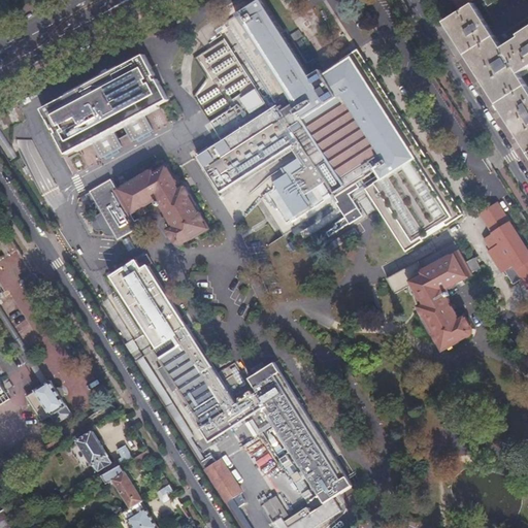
[(416,143),(371,74),(364,78),(354,61),(353,62),(352,59),(325,76),(321,70),(310,76),(266,5),(265,5),(261,0),(226,23),(278,105),(272,109),(271,109),(203,152),(204,153),(199,156),(206,168),(205,169),(221,192),(294,144),(300,140),(336,196),(344,191),(348,195),(358,188),(358,186),(370,177),(368,175),(377,169),(383,177),(374,184),(380,192),(373,195),(406,246),(458,213),(415,144),(416,143)]
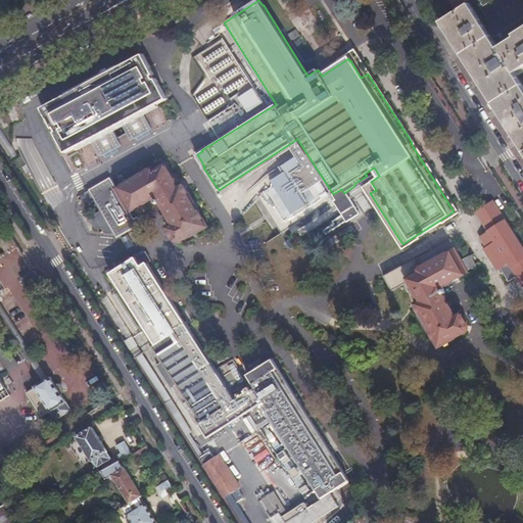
[(522,83),(515,70),(522,65),(522,30),(498,46),(470,2),(440,19),(470,66),(481,83),(491,99),(504,117),(515,136),(522,148),(522,83)]
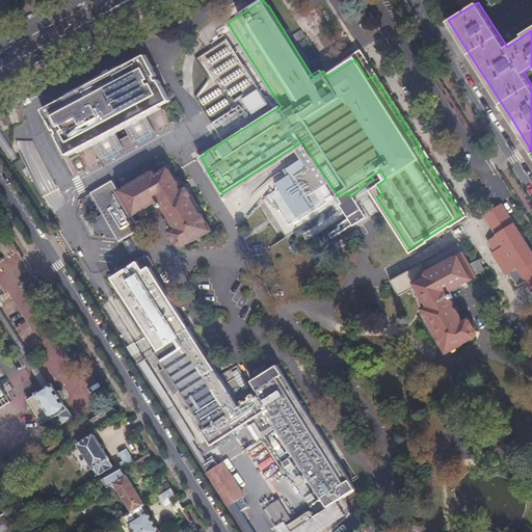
[(68,155),(92,142),(113,131),(124,126),(145,114),(170,101),(159,79),(157,80),(156,77),(157,76),(145,55),(43,110),(54,131),(56,130),(58,133),(56,134),(68,155)]
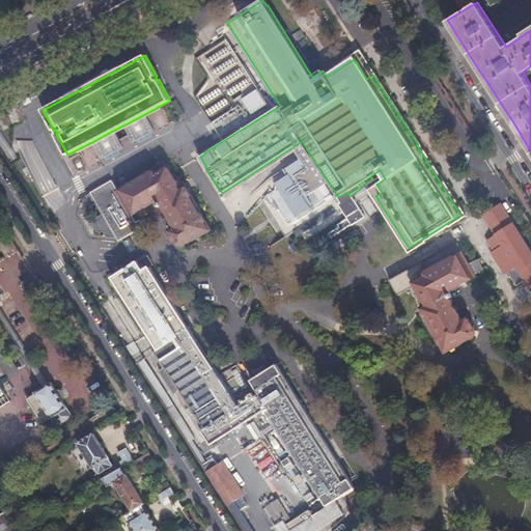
[(268,104),(257,89),(254,91),(263,107),(268,104)]
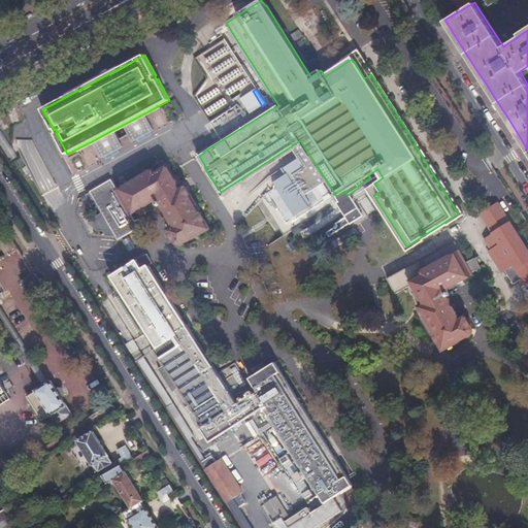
[(154,130),(144,113),(123,125),(132,141),(154,130)]
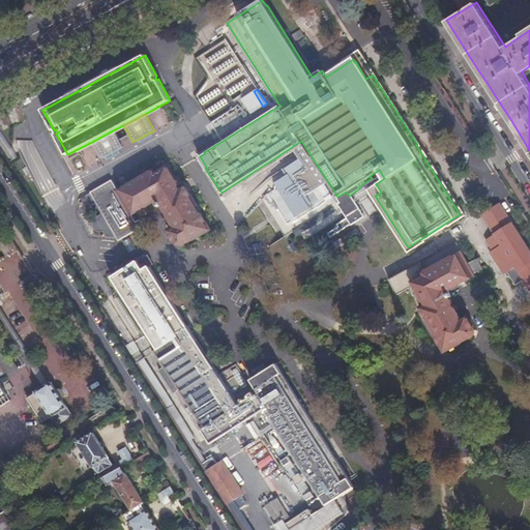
[(113,130),(92,142),(101,158),(122,147),(113,130)]
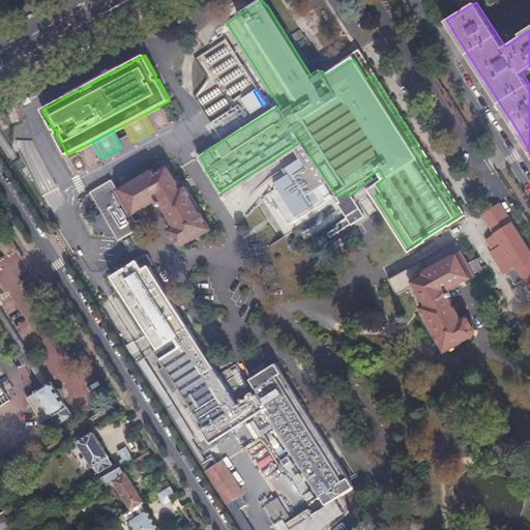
[(180,188),(167,166),(155,173),(154,170),(117,190),(112,180),(91,192),(91,193),(86,196),(92,205),(95,203),(98,209),(104,206),(122,238),(134,232),(134,231),(138,229),(130,214),(157,199),(159,202),(157,203),(158,206),(162,205),(174,227),(169,230),(175,242),(177,243),(178,244),(180,245),(182,244),(186,242),(209,229),(185,186),(180,188)]
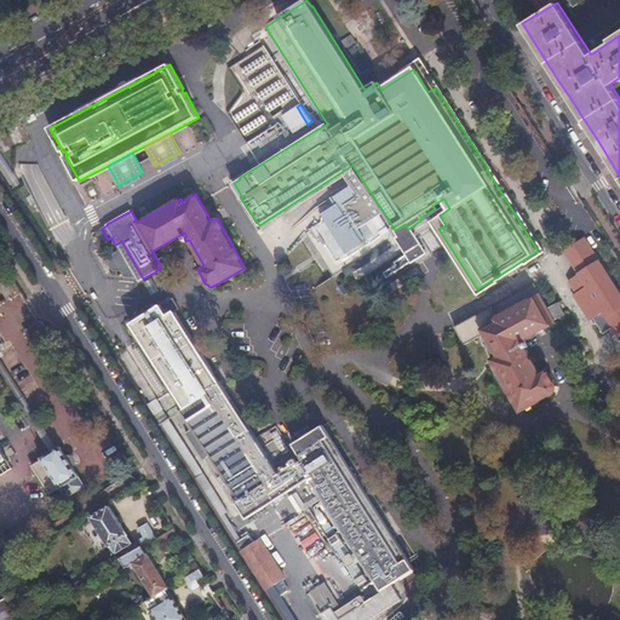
[(386,227),(379,214),(372,219),(379,231),(386,227)]
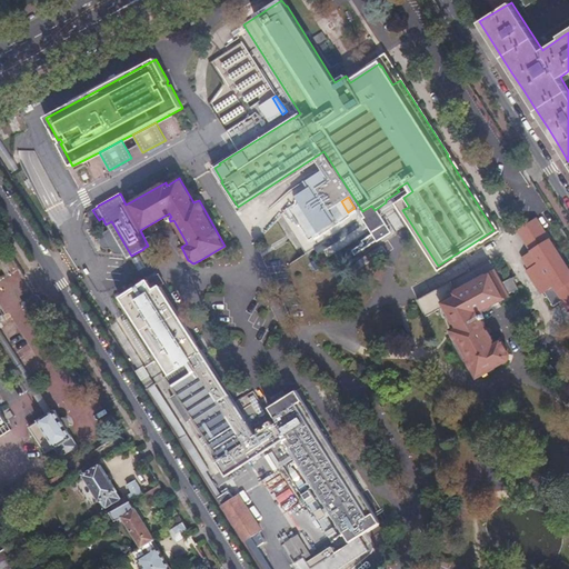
[(293,208),(312,237),(317,233),(299,205),(293,208)]
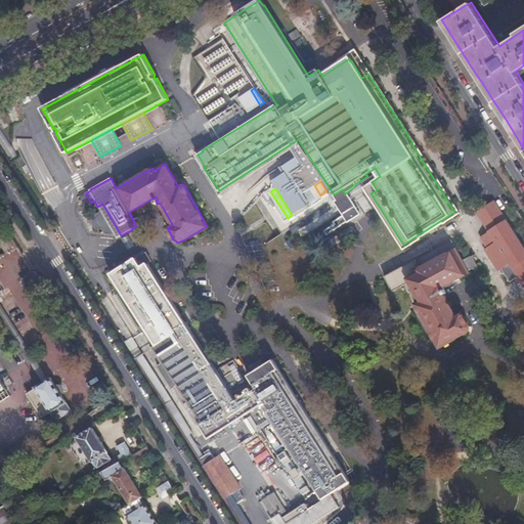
[(315,200),(309,188),(304,191),(311,203),(315,200)]
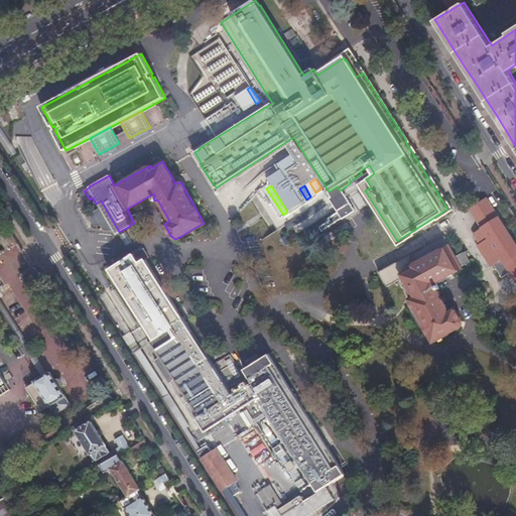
[(480,241),(476,244),(490,265),(491,264),(493,268),(495,267),(500,276),(509,270),(515,280),(515,278),(515,244),(486,197),(469,208),(481,227),(474,232),(480,241)]
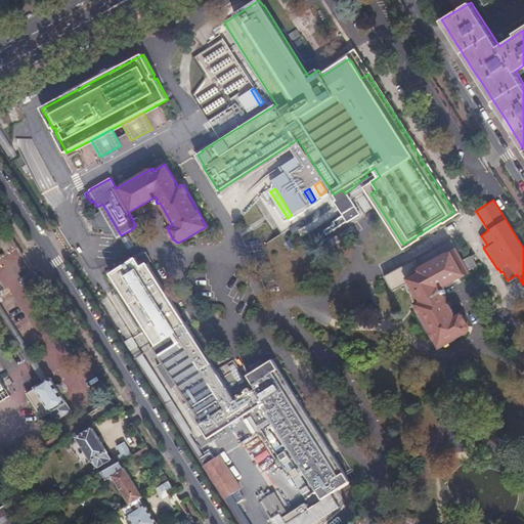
[(456,249),(451,241),(385,277),(393,292),(409,282),(421,302),(417,304),(439,347),(467,332),(468,331),(469,330),(469,328),(469,326),(462,313),(455,315),(444,294),(446,293),(444,290),(442,291),(440,287),(468,272),(455,250),(456,249)]
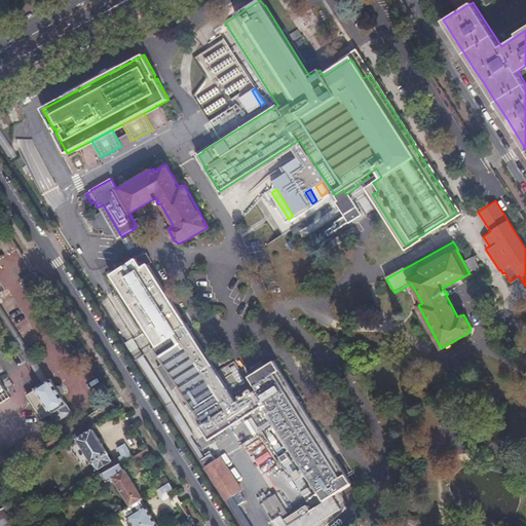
[(351,483),(273,361),(249,376),(259,392),(256,395),(254,392),(237,403),(148,263),(142,267),(137,258),(111,274),(156,346),(152,349),(161,365),(160,366),(195,421),(200,418),(203,424),(200,426),(209,439),(263,405),(324,500),(351,483)]
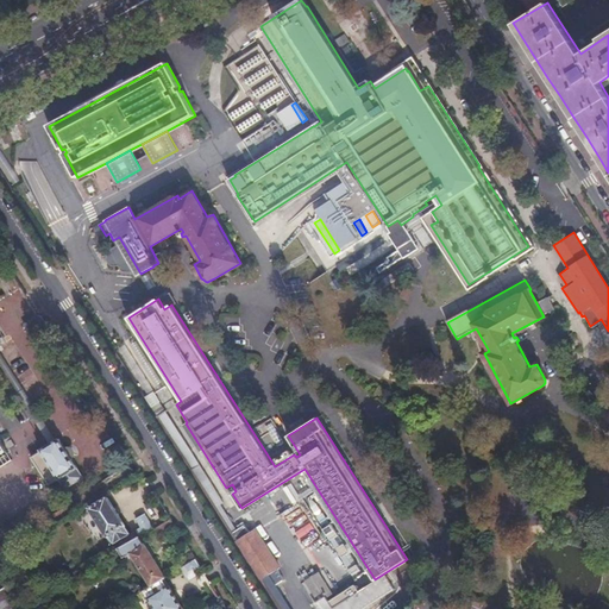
[(148,396),(155,412),(163,408),(156,393),(148,396)]
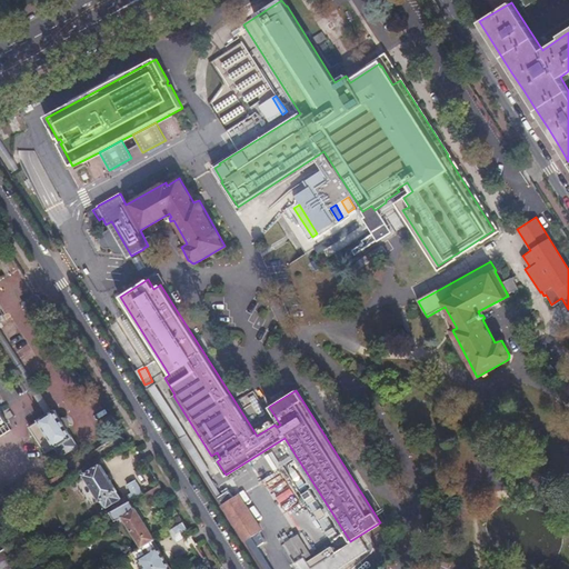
[(178,439),(186,435),(153,385),(147,389),(178,439)]
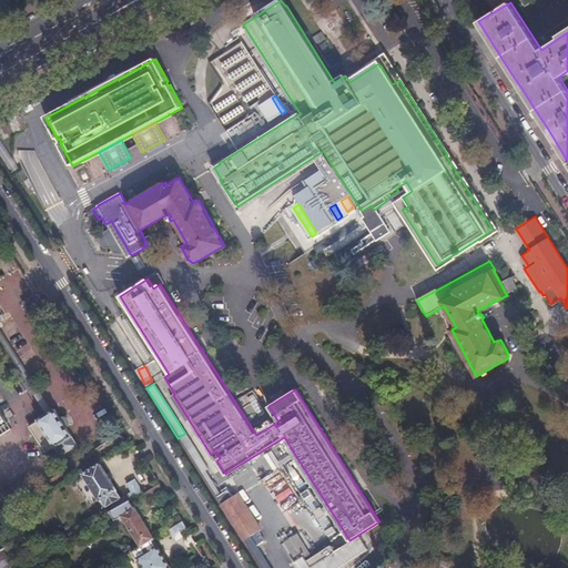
[(54,444),(61,456),(78,445),(54,408),(29,425),(44,450),(54,444)]
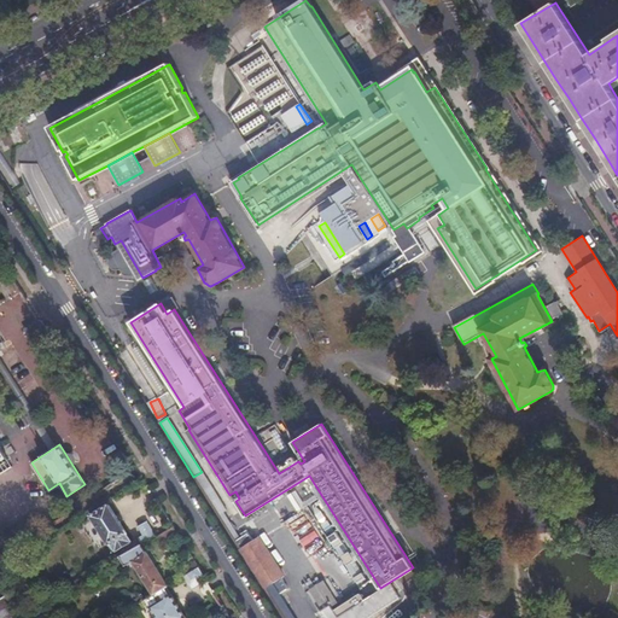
[(203,491),(210,487),(202,472),(193,477),(203,491)]
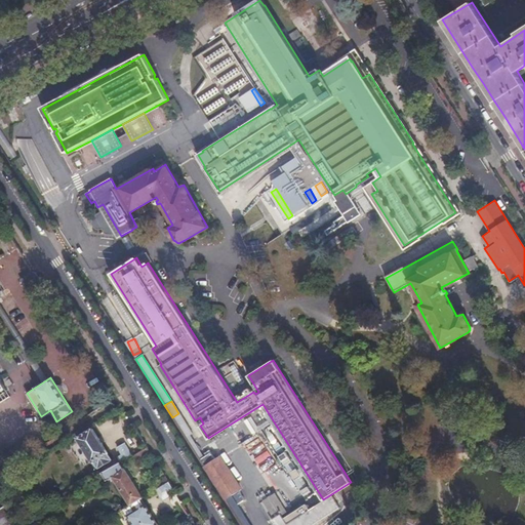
[(186,438),(192,434),(178,413),(172,417),(186,438)]
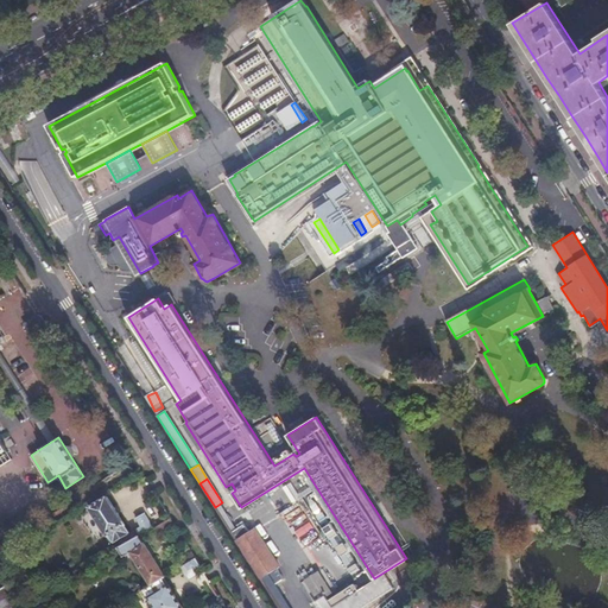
[(108,533),(113,540),(127,532),(124,525),(125,524),(109,494),(90,504),(107,533),(108,533)]
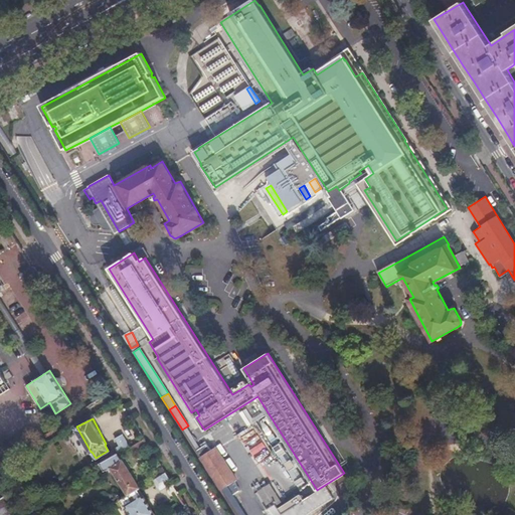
[(195,451),(202,447),(188,425),(182,430),(195,451)]
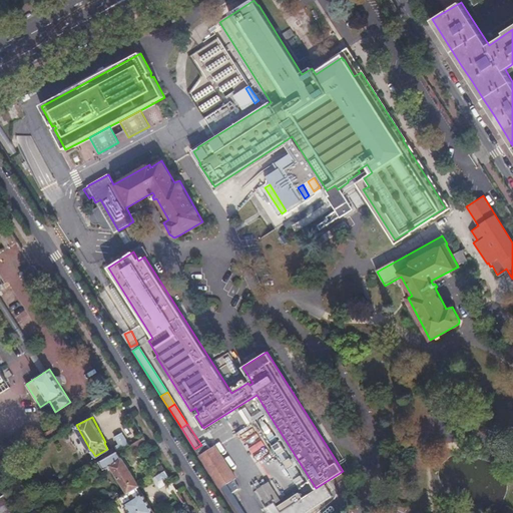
[(117,453),(129,446),(122,432),(114,436),(118,444),(114,446),(117,453)]
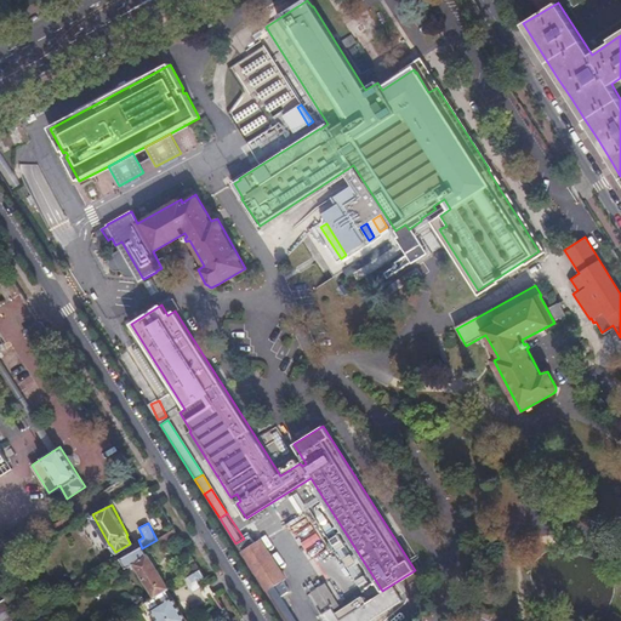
[(274,586),(281,597),(289,591),(283,580),(284,579),(260,540),(255,542),(249,535),(244,539),(235,543),(266,591),(274,586)]
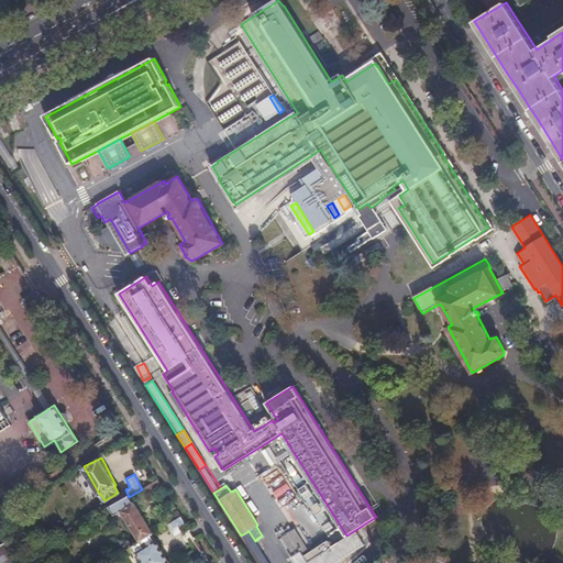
[(129,497),(110,508),(114,516),(121,511),(141,541),(152,536),(153,534),(134,504),(133,505),(129,497)]
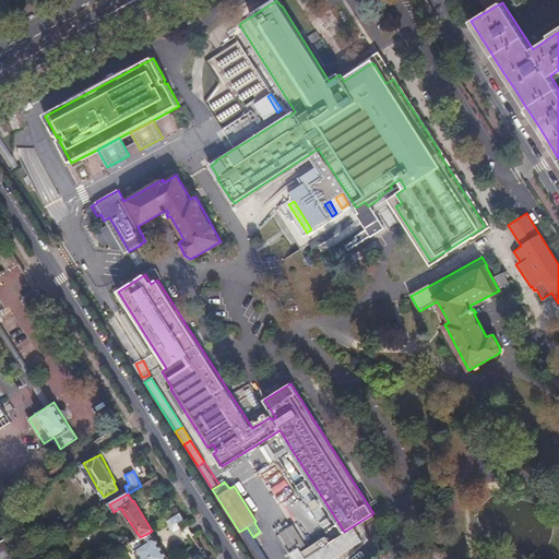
[(169,520),(180,513),(177,508),(166,514),(169,520)]
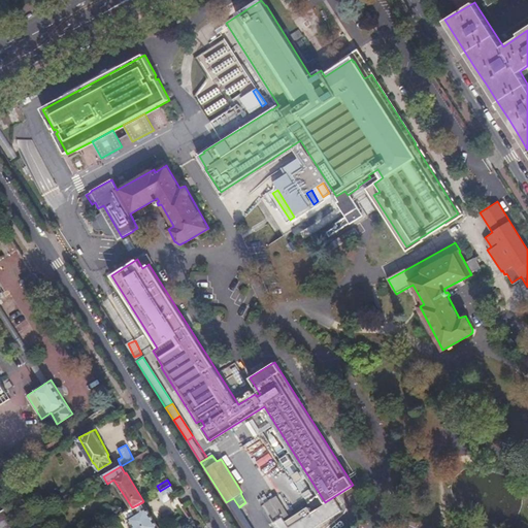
[(174,491),(170,485),(160,491),(156,493),(163,504),(171,500),(168,495),(174,491)]
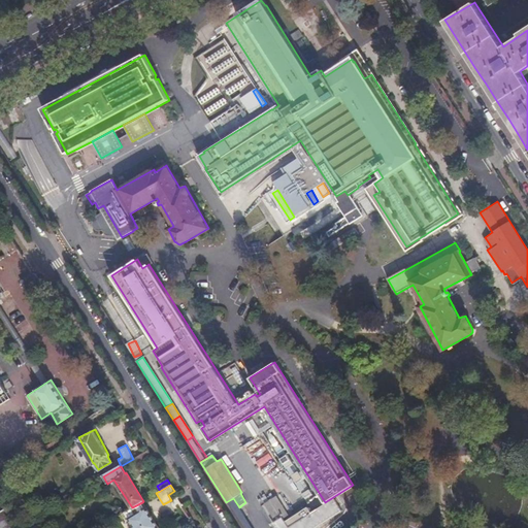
[(264,504),(275,521),(282,517),(283,518),(289,514),(276,496),(264,504)]
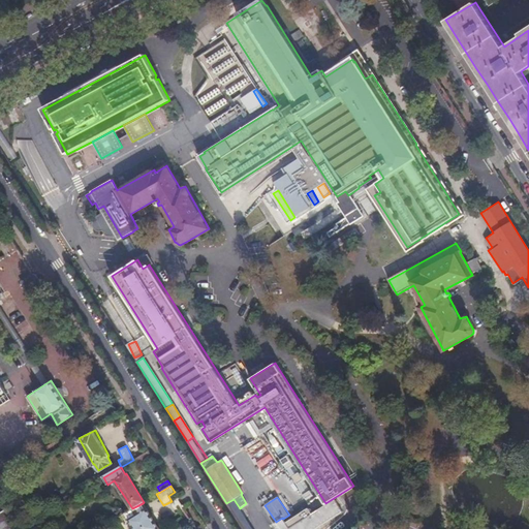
[(226,503),(242,528),(252,528),(240,508),(234,499),(226,503)]
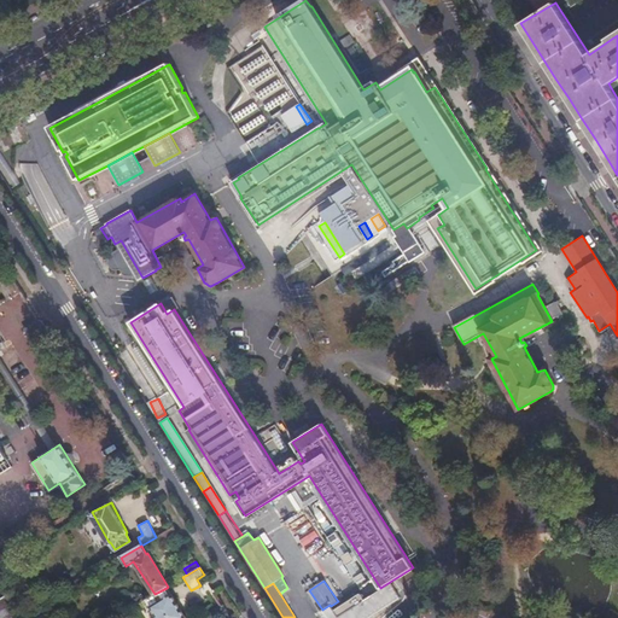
[(330,605),(322,610),(327,617),(367,617),(400,598),(391,583),(338,617),(331,606),(330,605)]
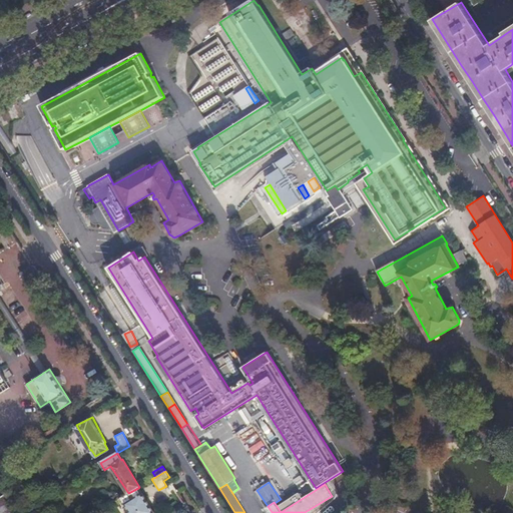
[(138,488),(128,493),(117,500),(122,509),(125,507),(129,512),(152,512),(153,512),(154,512),(142,493),(141,493),(138,488)]
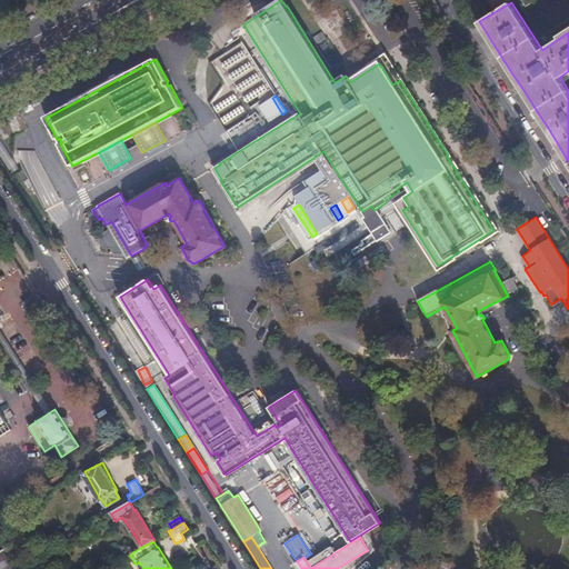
[(18,566),(9,550),(0,555),(0,568),(7,568),(11,567),(12,568),(18,566)]
